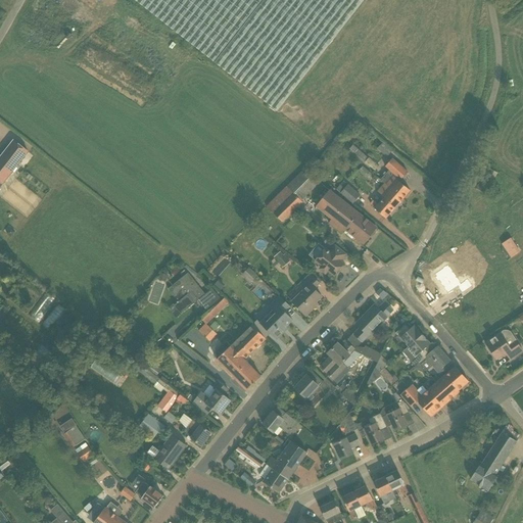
[(133,0),(276,112),(364,0),(133,0)]
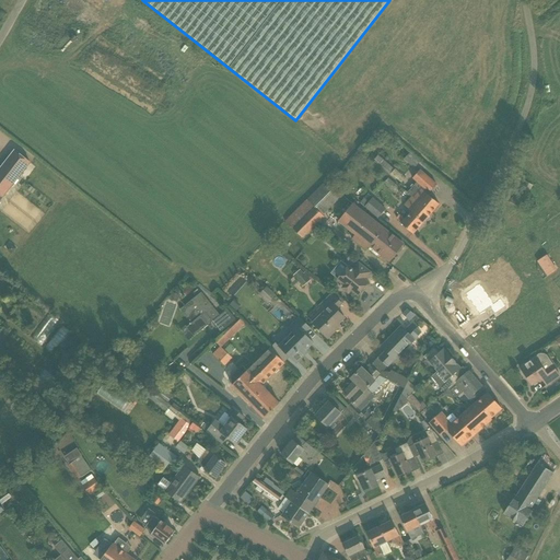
[(0,200),(31,163),(14,151),(0,168),(0,200)]
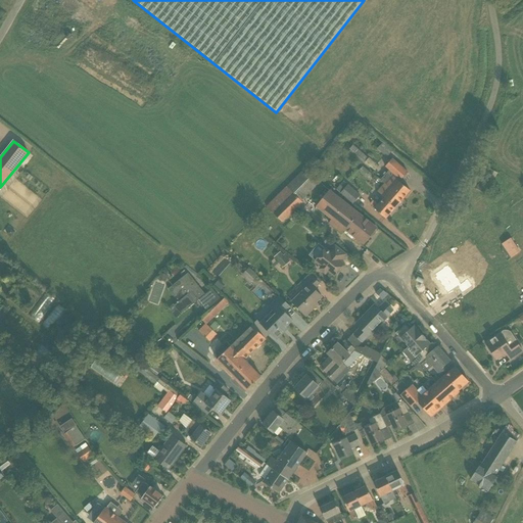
[(386,157),(392,151),(383,143),(377,149),(386,157)]
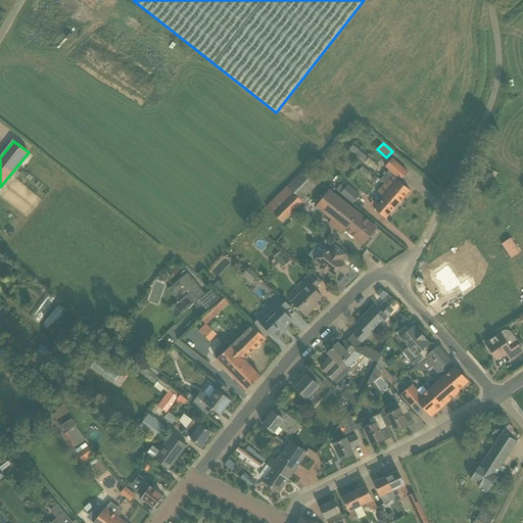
[(369,158),(358,149),(354,153),(365,162),(375,172),(379,167),(369,158)]
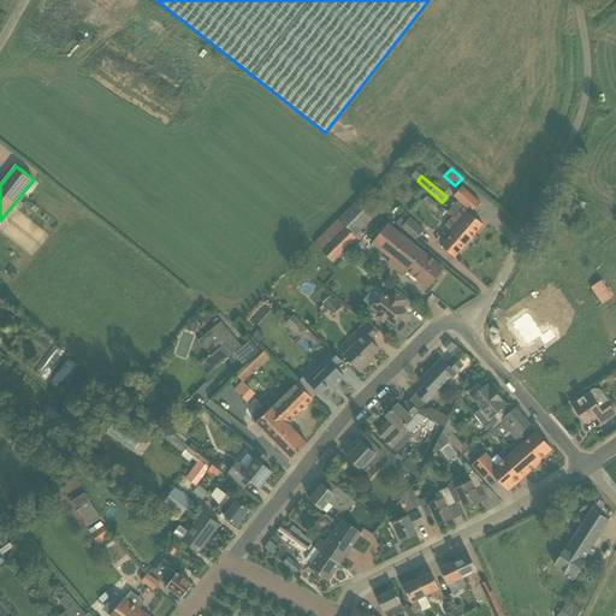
[(454,196),(458,200),(449,212),(454,217),(460,223),(457,225),(472,237),(483,225),(471,214),(480,203),(462,187),(454,196)]
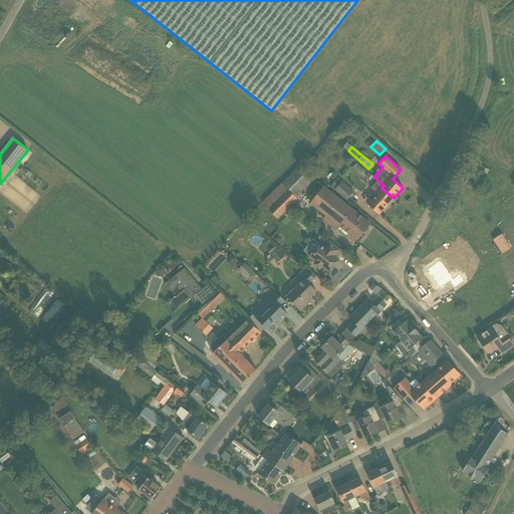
[(300,166),(275,191),(283,198),(281,199),(290,207),(297,199),(296,198),(314,180),(300,166)]
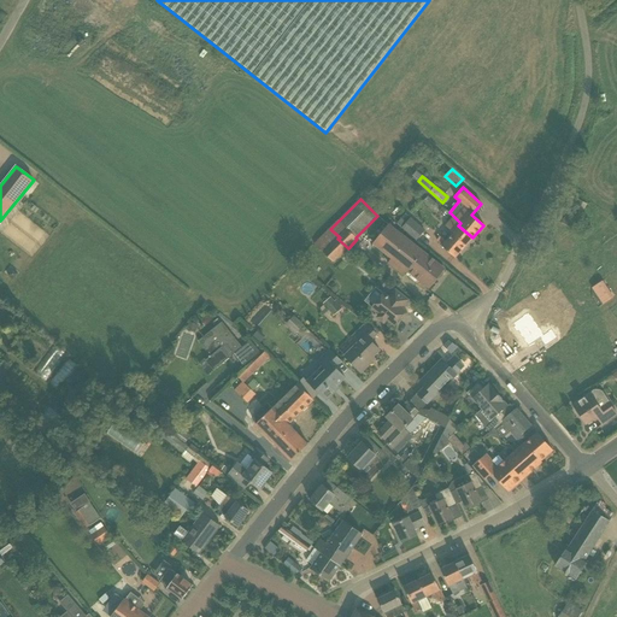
[(406,215),(397,224),(416,241),(425,231),(406,215)]
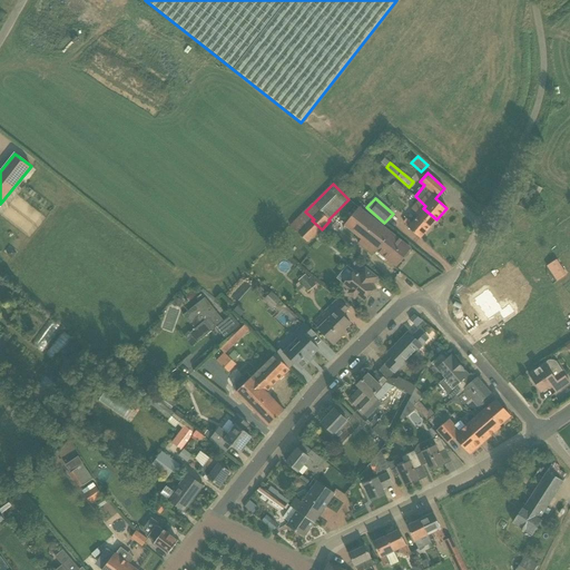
[(409,227),(409,228),(421,238),(436,219),(423,208),(425,206),(420,200),(412,209),(419,215),(412,224),(406,218),(403,223),(409,227)]
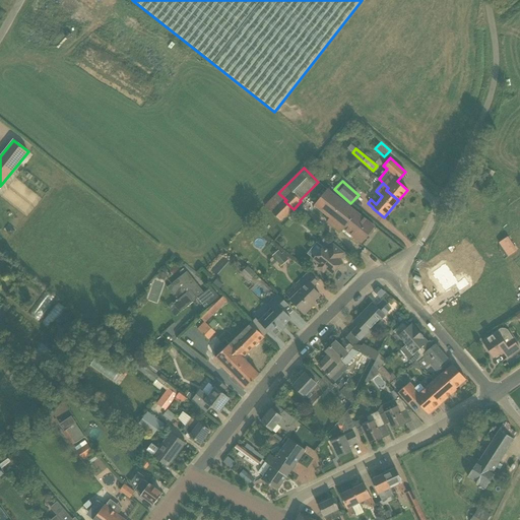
[(362,243),(375,226),(328,189),(315,205),(362,243)]
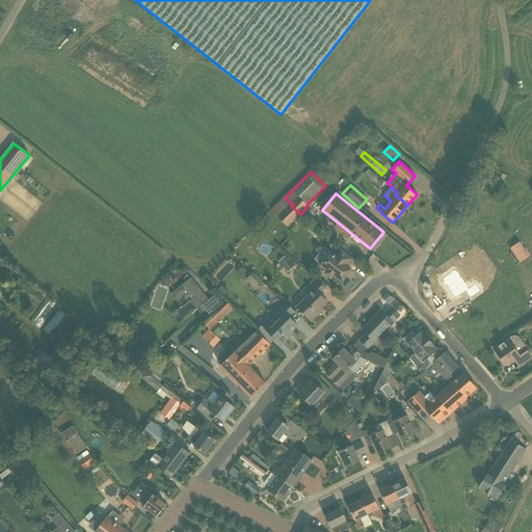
[(293,205),(285,197),(270,211),(287,228),(300,214),(291,206),(293,205)]
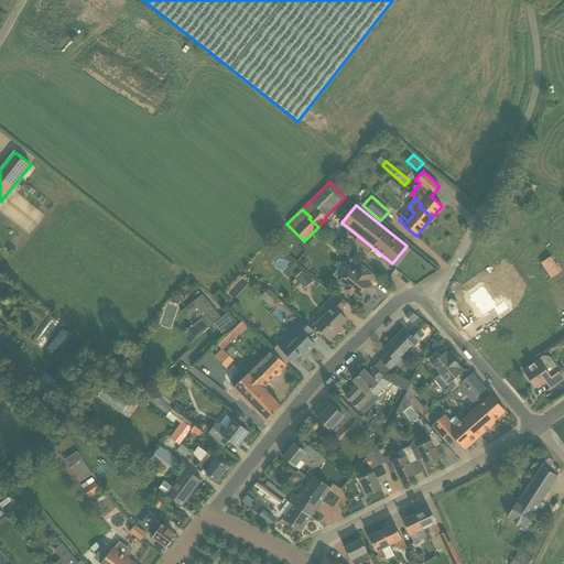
[(549,259),(541,263),(543,266),(551,279),(559,274),(549,259)]
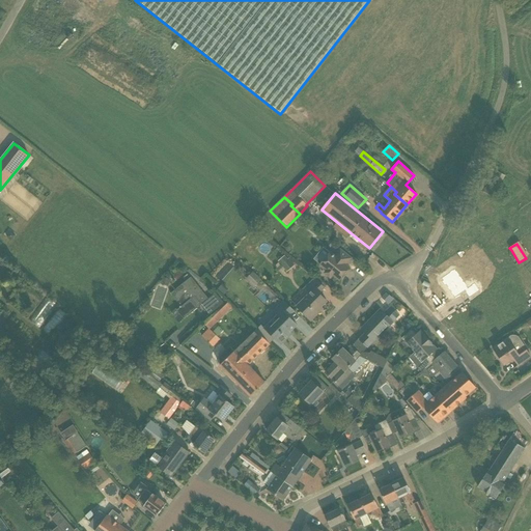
[(352,258),(340,249),(335,256),(331,253),(320,264),(339,280),(350,268),(346,266),(352,258)]
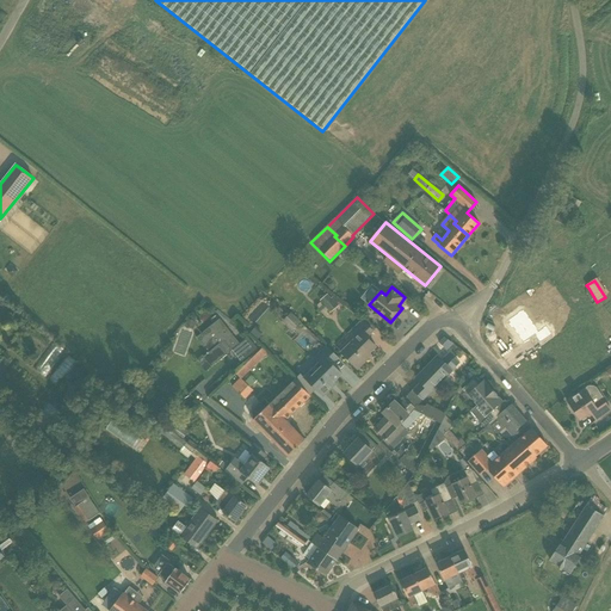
[(323,306),(331,314),(339,306),(332,298),(323,306)]
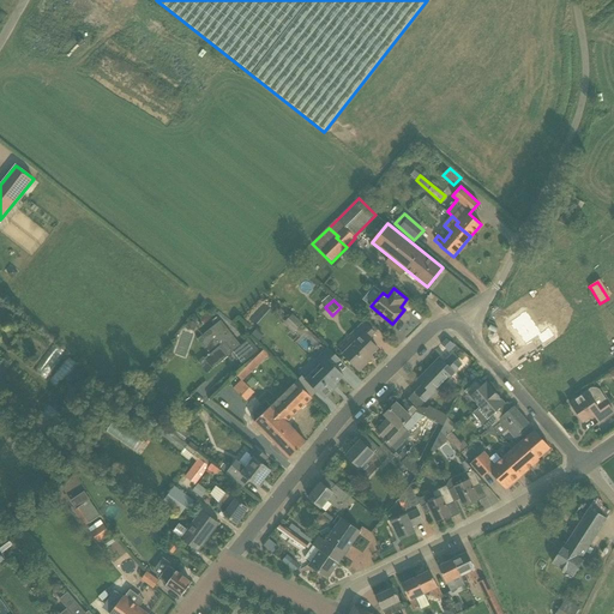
[(512,324),(510,325),(515,331),(516,330),(525,344),(537,336),(543,344),(555,336),(549,327),(541,333),(525,311),(510,321),(512,324)]
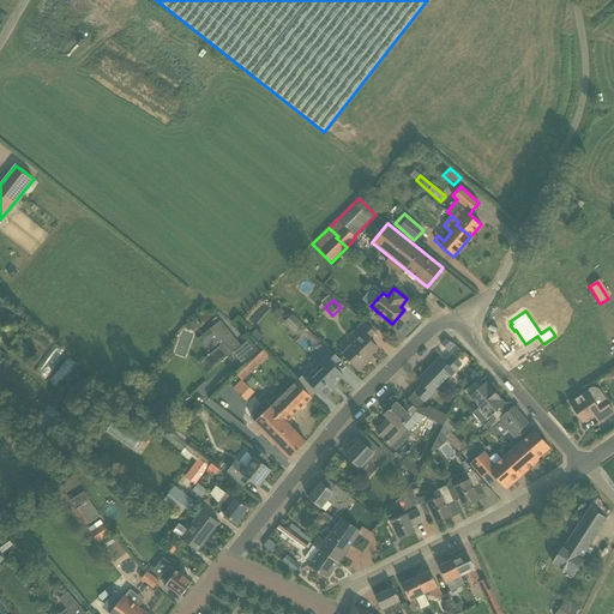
[(302,324),(293,314),(283,323),(294,332),(302,324)]
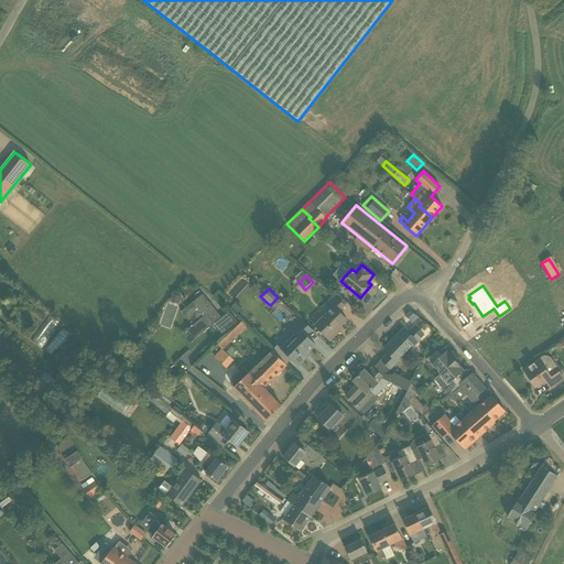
[(179,304),(181,296),(173,294),(171,302),(179,304)]
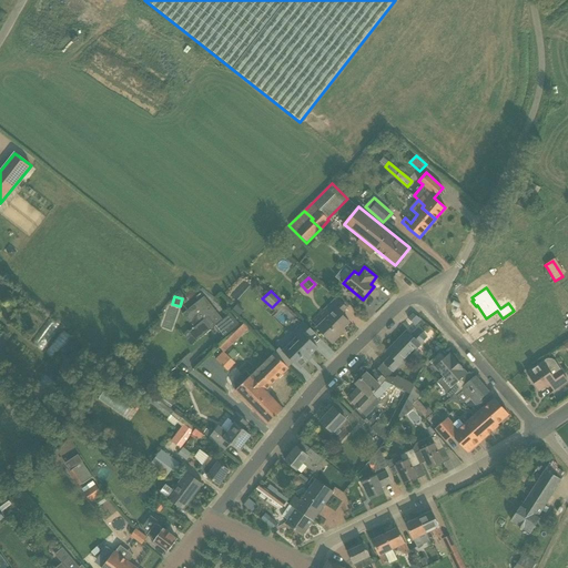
[(183,314),(193,327),(190,331),(198,340),(204,333),(205,334),(216,326),(224,337),(240,324),(231,313),(223,320),(204,296),(183,314)]
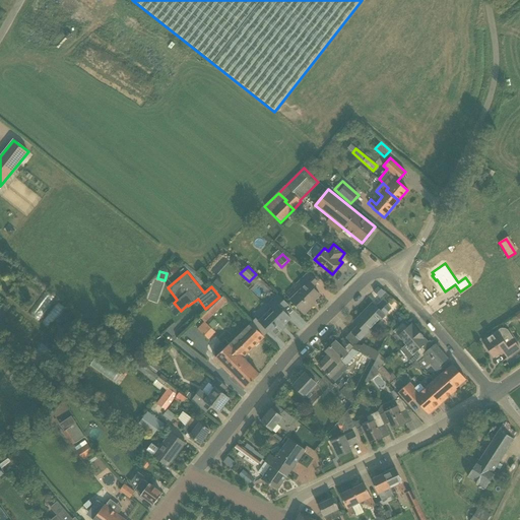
[(320,296),(312,287),(318,282),(309,273),(298,284),(302,289),(290,301),(305,314),(313,306),(312,304),(320,296)]
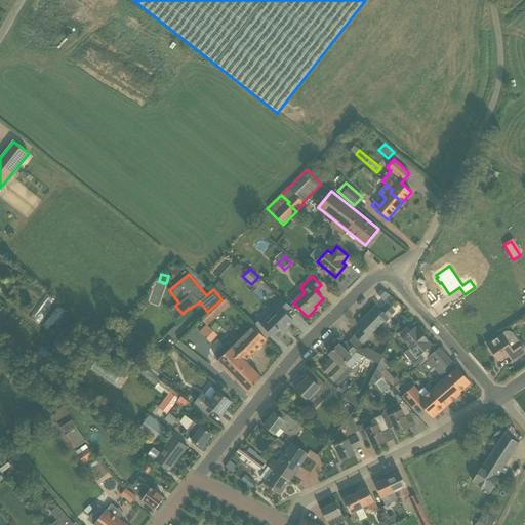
[(41,292),(32,320),(42,323),(52,296),(41,292)]
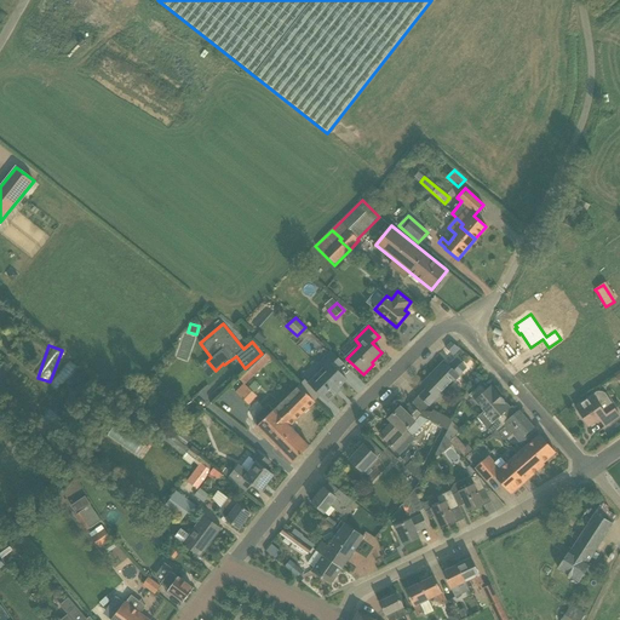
[(454,357),(459,352),(452,345),(448,350),(454,357)]
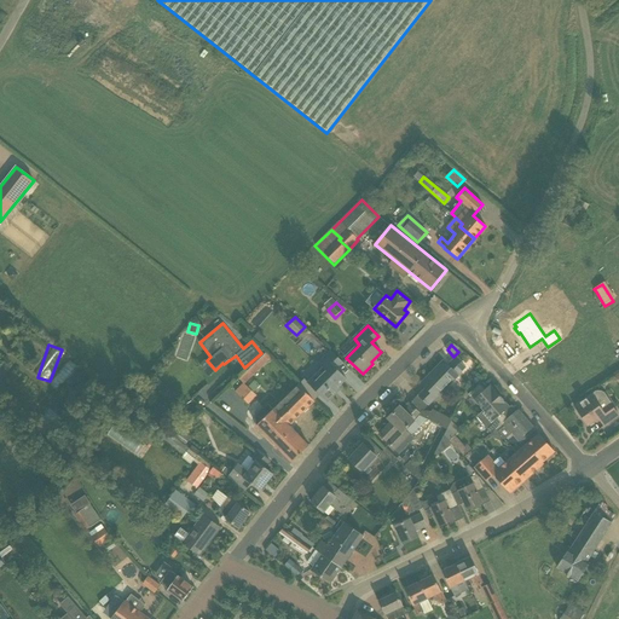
[(346,379),(336,369),(342,363),(331,351),(319,363),(323,368),(308,382),(328,401),(336,393),(334,392),(346,379)]
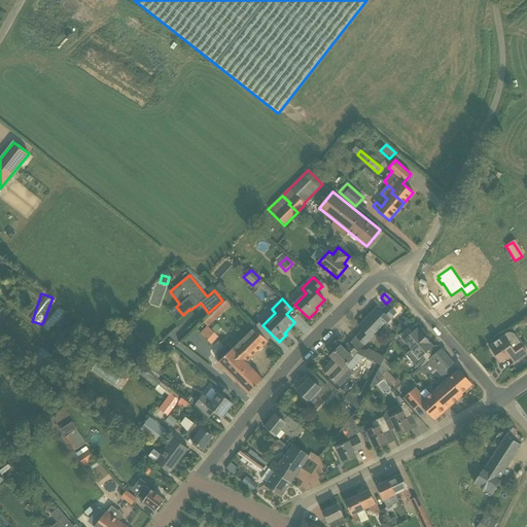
[(205,324),(208,327),(231,306),(225,302),(203,322),(205,324)]
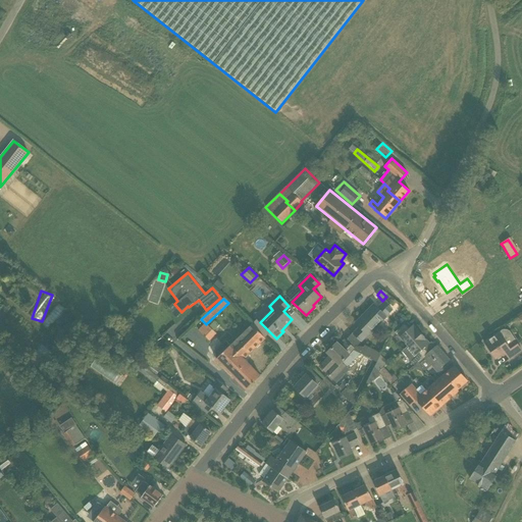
[(386,317),(386,316),(393,310),(384,302),(378,308),(374,305),(365,314),(377,326),(386,317)]
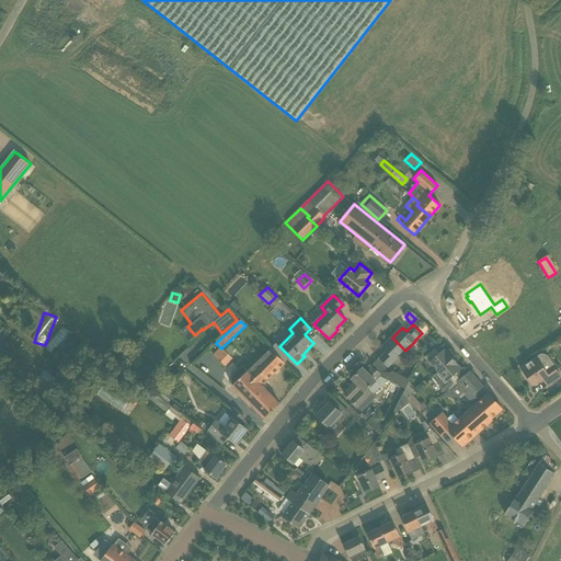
[(379,358),(388,367),(396,361),(405,351),(392,338),(382,347),(387,352),(379,358)]
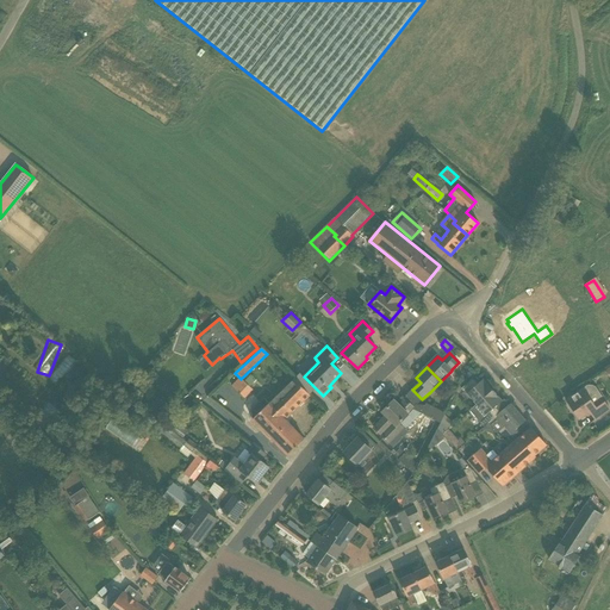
[(241,379),(237,375),(229,385),(244,399),(253,391),(241,379)]
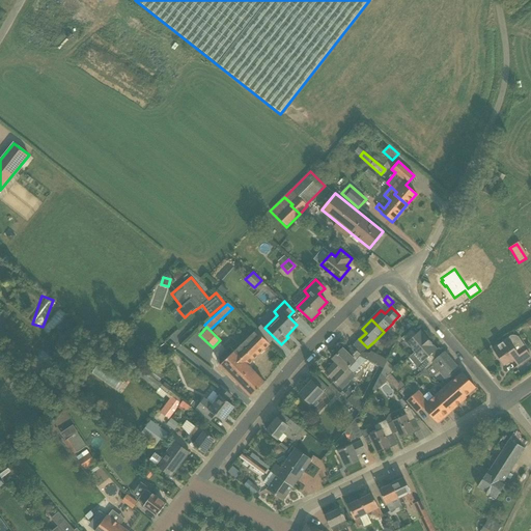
[(412,330),(401,338),(406,343),(407,342),(415,352),(428,340),(424,334),(423,336),(419,332),(416,335),(412,330)]
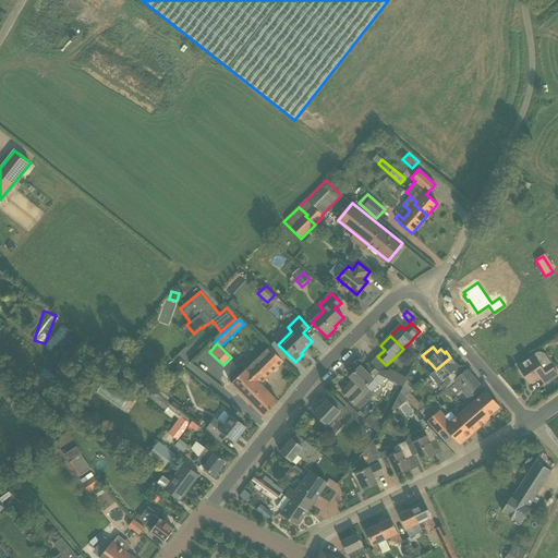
[(242,365),(238,368),(230,375),(231,384),(263,416),(278,402),(261,384),(283,362),(270,349),(270,348),(247,370),(242,365)]
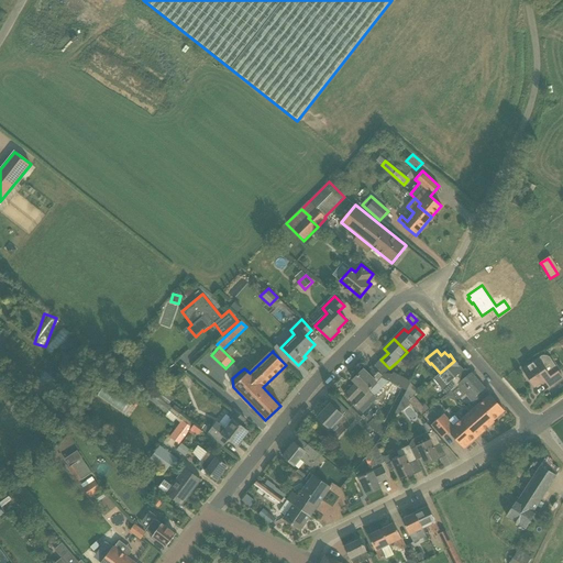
[(522,368),(525,373),(534,387),(544,381),(549,387),(562,377),(562,376),(555,365),(556,365),(550,357),(548,355),(544,355),(541,355),(522,368)]
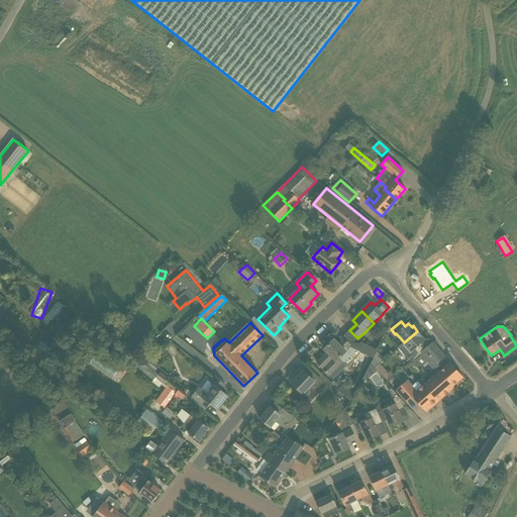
[(410,362),(414,358),(424,349),(420,345),(424,341),(421,337),(422,336),(417,331),(404,342),(398,348),(410,362)]
